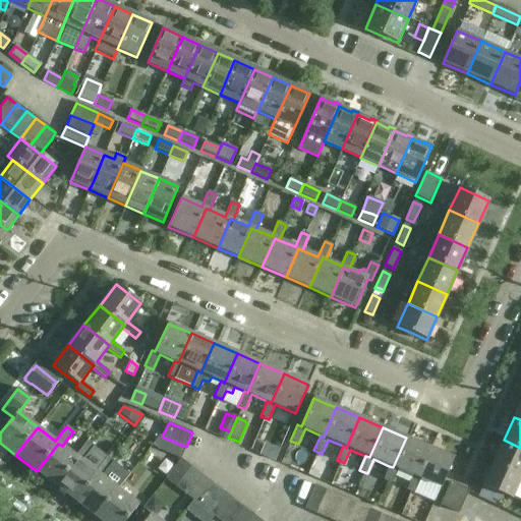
[(158,436),(151,445),(157,449),(162,437),(158,436)]
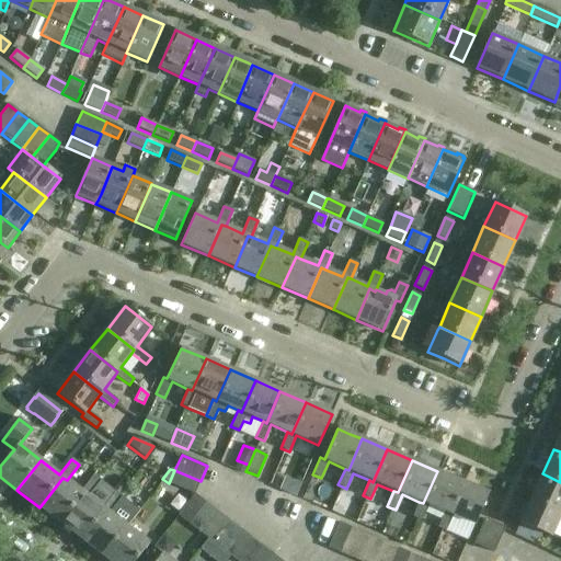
[(174,470),(169,483),(194,494),(195,494),(201,481),(174,470)]
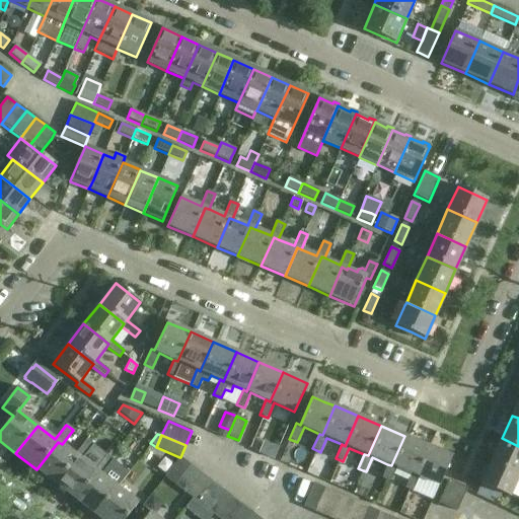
[(387,464),(381,478),(385,480),(389,482),(395,467),(411,474),(415,475),(427,446),(404,436),(391,465),(387,464)]
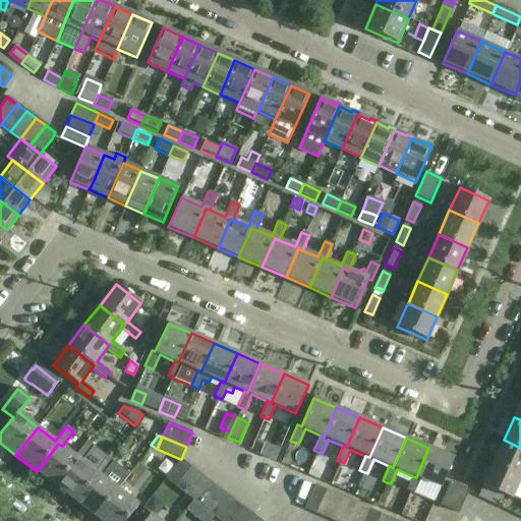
[(520,474),(520,448),(504,440),(493,463),(520,474)]
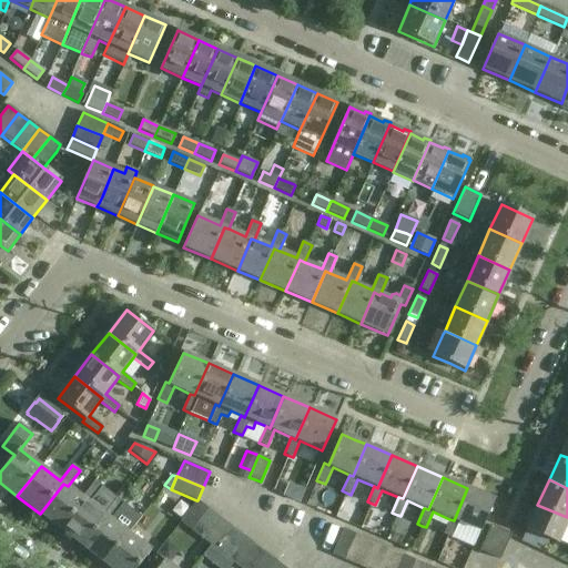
[(85,500),(89,503),(101,487),(94,482),(82,497),(68,486),(63,484),(40,514),(62,530),(85,500)]
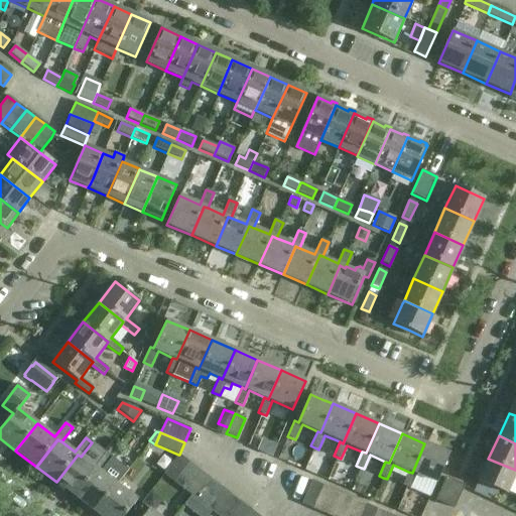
[(408,472),(402,486),(410,489),(416,475),(435,483),(436,484),(443,467),(449,454),(426,443),(424,443),(412,473),(408,472)]
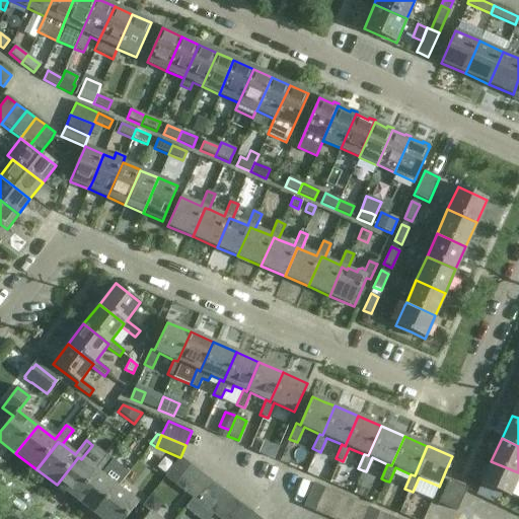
[(78,457),(57,485),(76,501),(98,472),(100,474),(113,459),(109,457),(106,455),(94,469),(81,459),(78,457)]
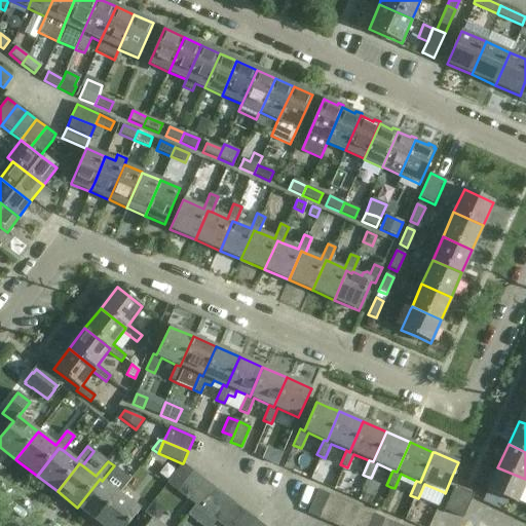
[(182,463),(166,483),(177,491),(193,472),(183,463),(182,463)]
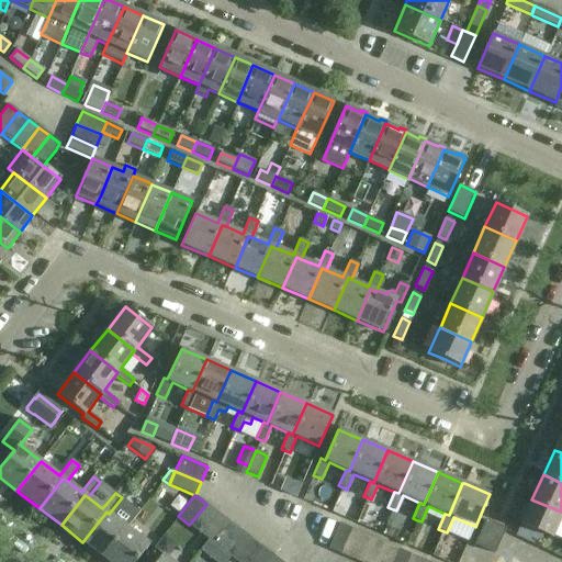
[(107,512),(82,542),(104,558),(127,528),(138,512),(122,498),(122,497),(109,514),(107,512)]
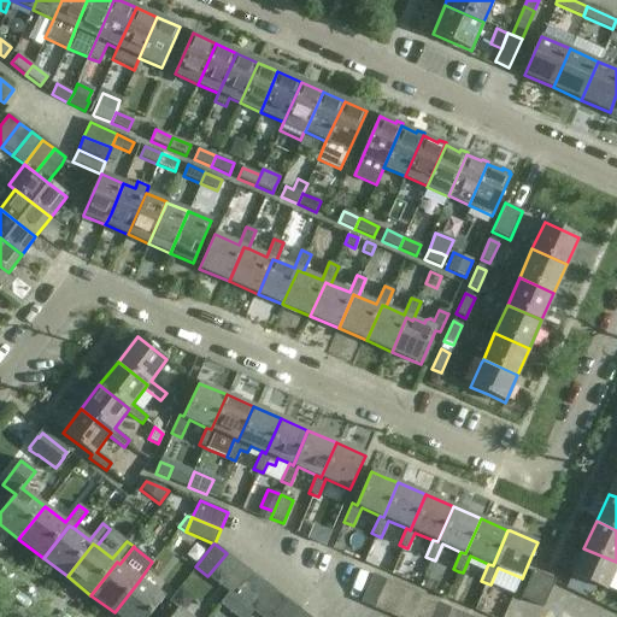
[(605,592),(616,565),(616,562),(583,548),(571,576),(587,583),(589,585),(605,592)]
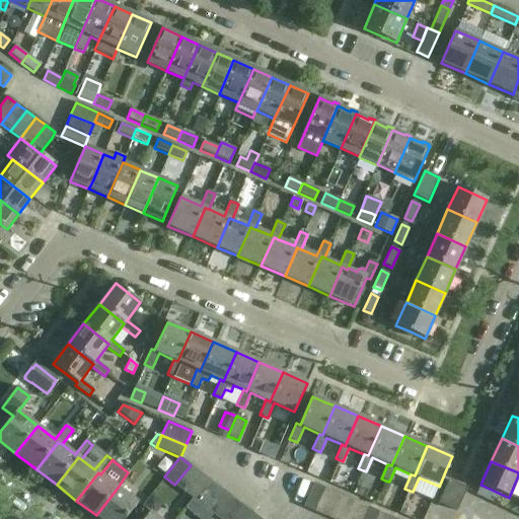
[(191,465),(174,485),(184,493),(200,472),(191,465)]
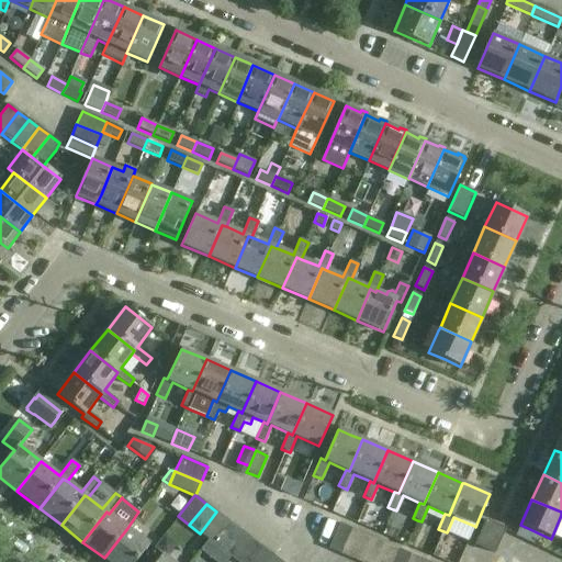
[(212,542),(228,520),(216,512),(200,534),(212,542)]
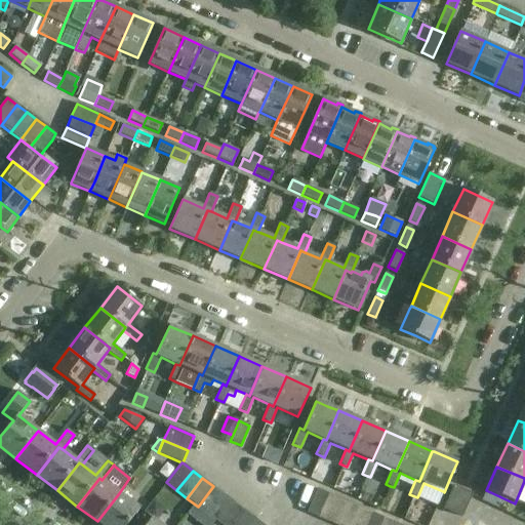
[(209,516),(225,495),(213,486),(198,507),(209,516)]
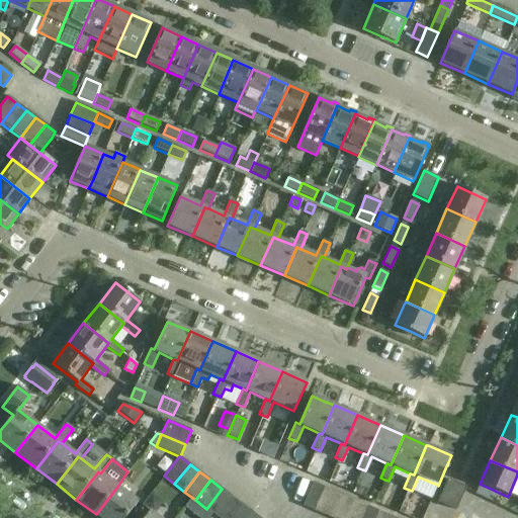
[(455,511),(465,488),(447,480),(437,502),(455,511)]
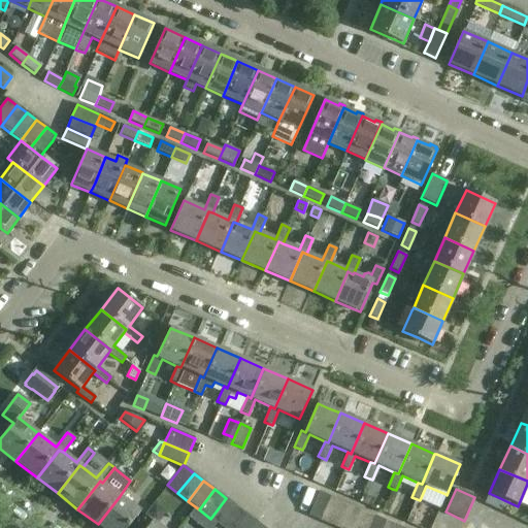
[(322,521),(332,497),(319,492),(308,516),(322,521)]
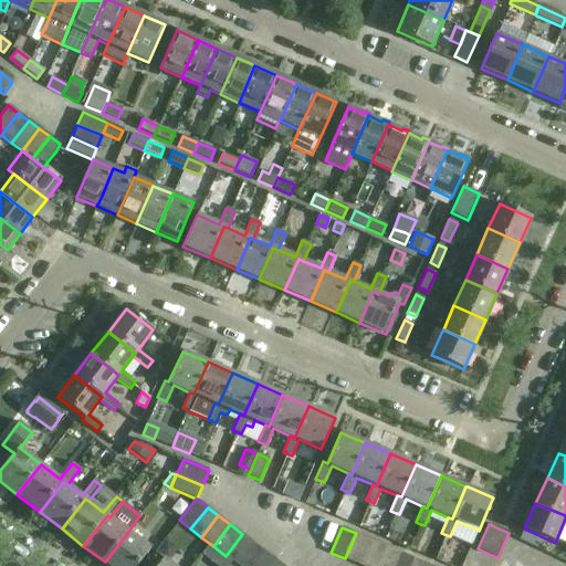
[(524,528),(519,540),(534,546),(538,535),(524,528)]
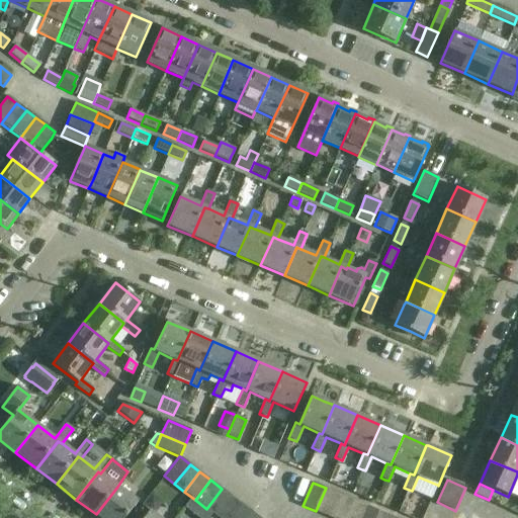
[(117,487),(96,514),(100,517),(125,517),(138,502),(117,487)]
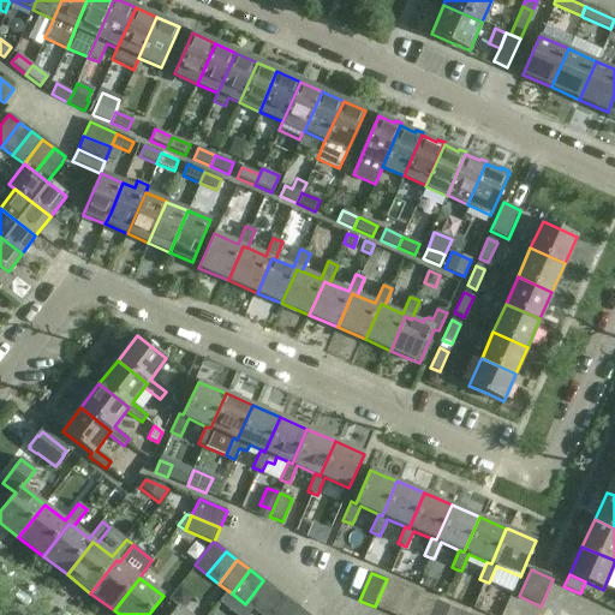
[(387,613),(399,585),(387,579),(375,607),(387,613)]
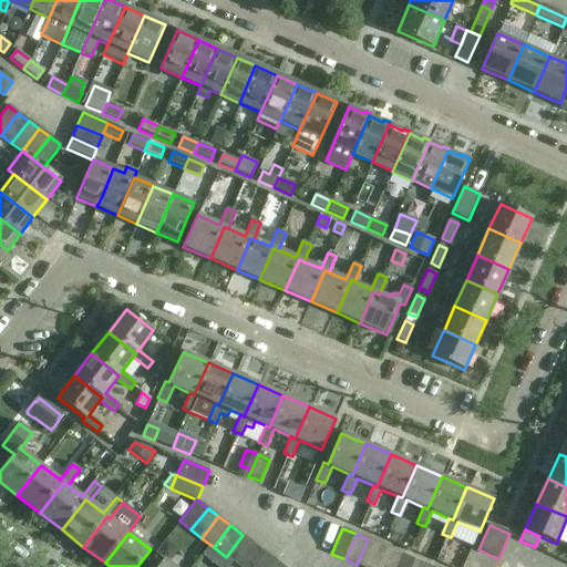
[(236,565),(254,543),(243,535),(226,557),(236,565)]
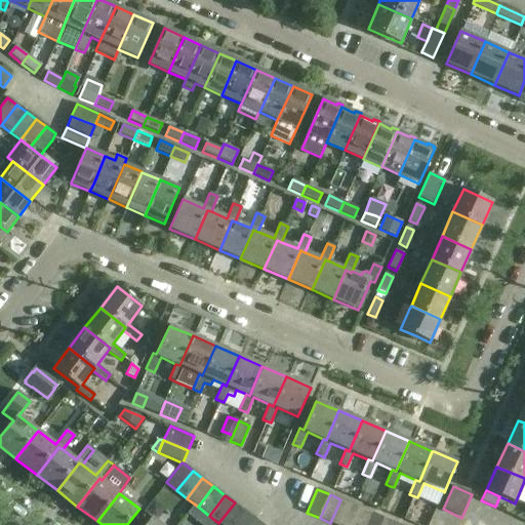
[(334,524),(341,524),(351,503),(340,499),(330,523),(334,524)]
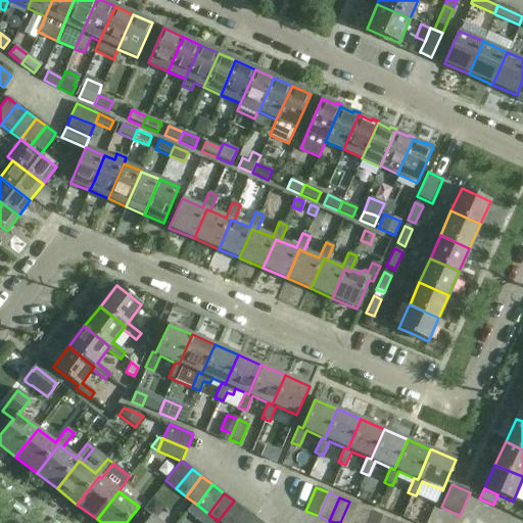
[(152,498),(142,512),(150,518),(150,517),(154,520),(163,508),(152,498)]
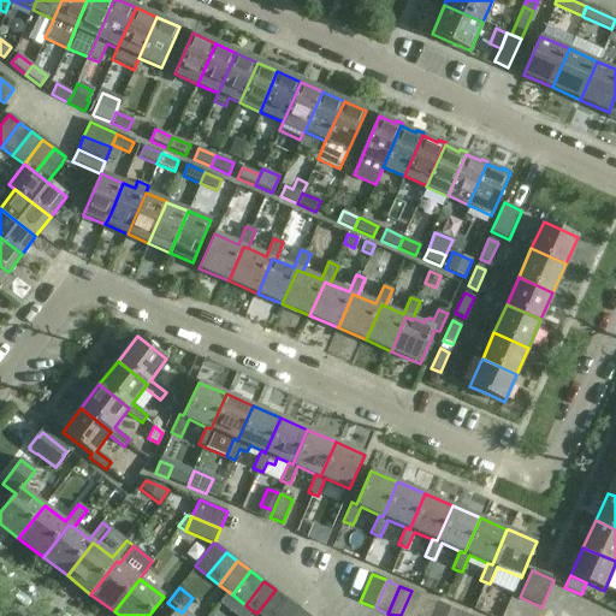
[(259,615),(276,615),(289,600),(276,590),(256,614),(259,615)]
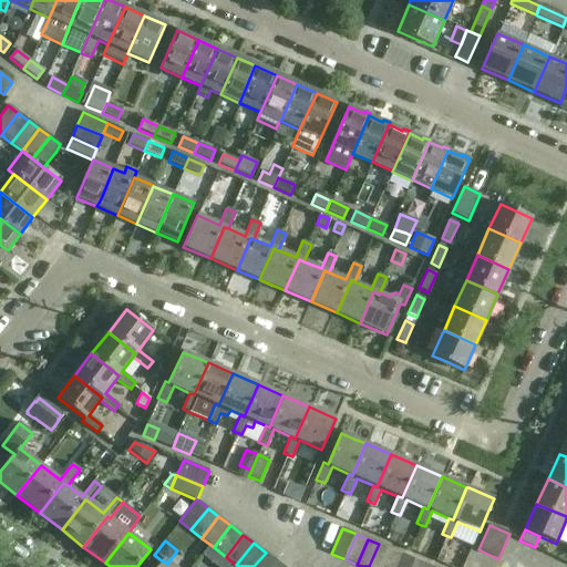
[(382,566),(391,549),(379,544),(369,566),(382,566)]
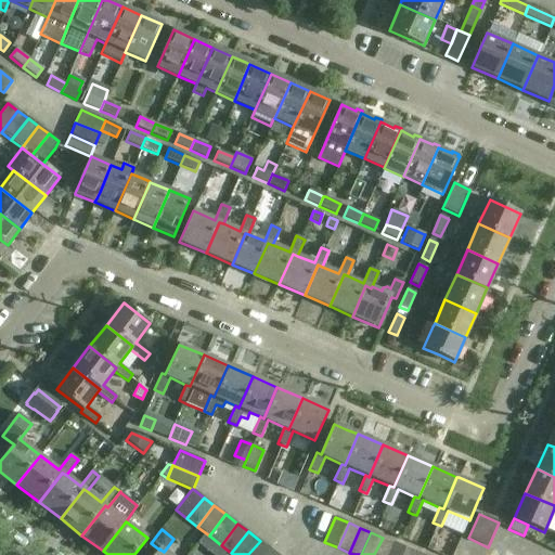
[(498,542),(503,547),(510,541),(503,536),(498,542)]
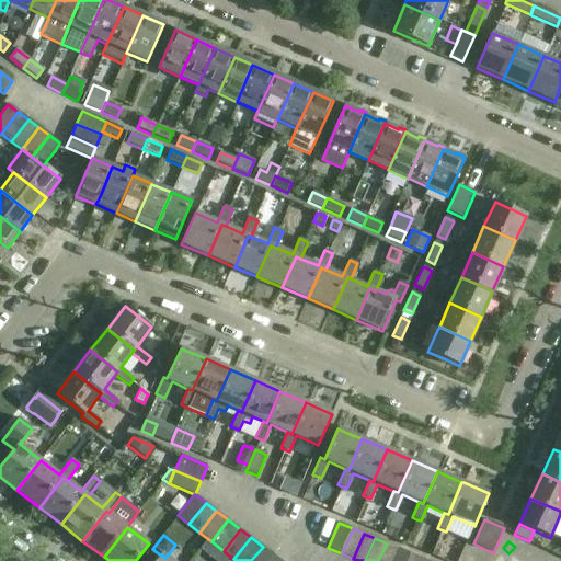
[(392,560),(398,548),(387,544),(378,560),(392,560)]
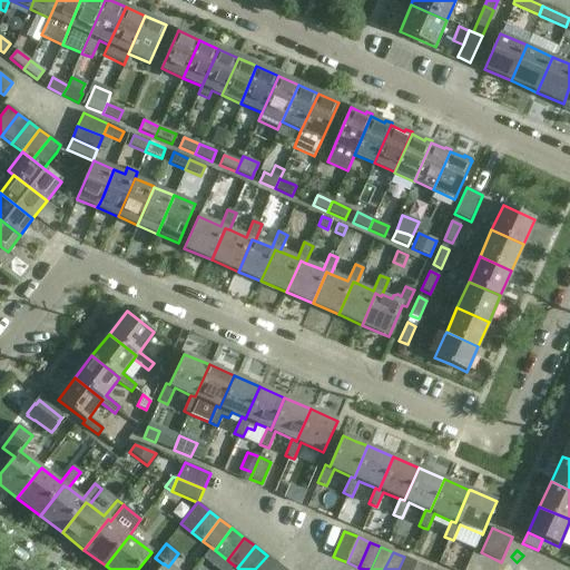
[(273,569),(278,564),(267,556),(255,569),(273,569)]
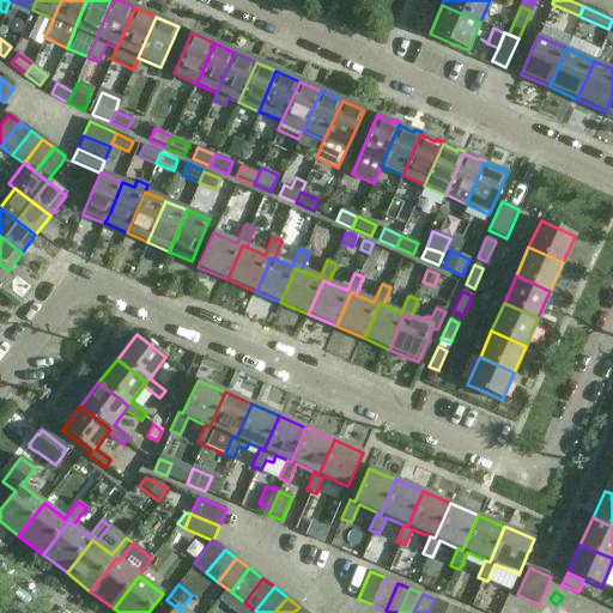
[(444,612),(448,605),(435,599),(429,612),(444,612)]
